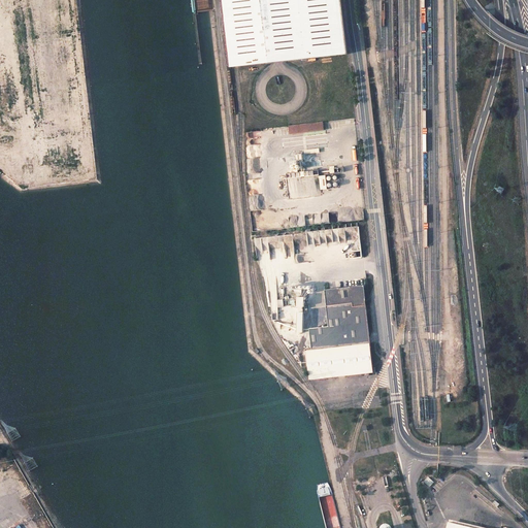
[(224,0),(221,0),(230,67),(232,67),(224,0)]
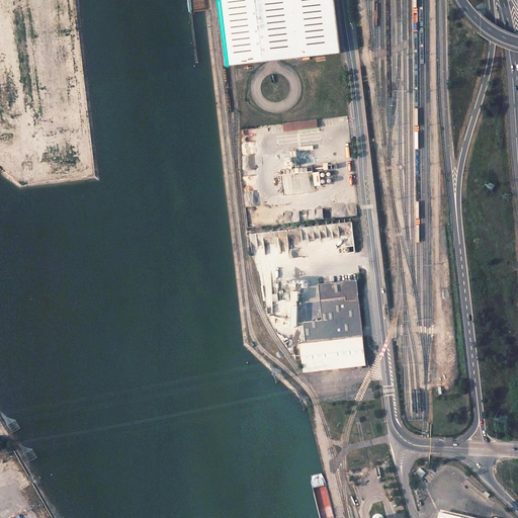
[(341,52),(335,0),(220,0),(228,66),(341,52)]
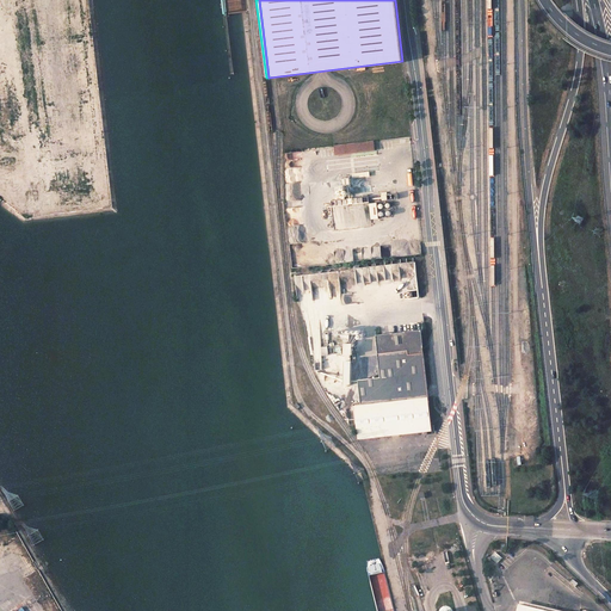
[(375,141),(335,144),(337,155),(376,150),(375,141)]
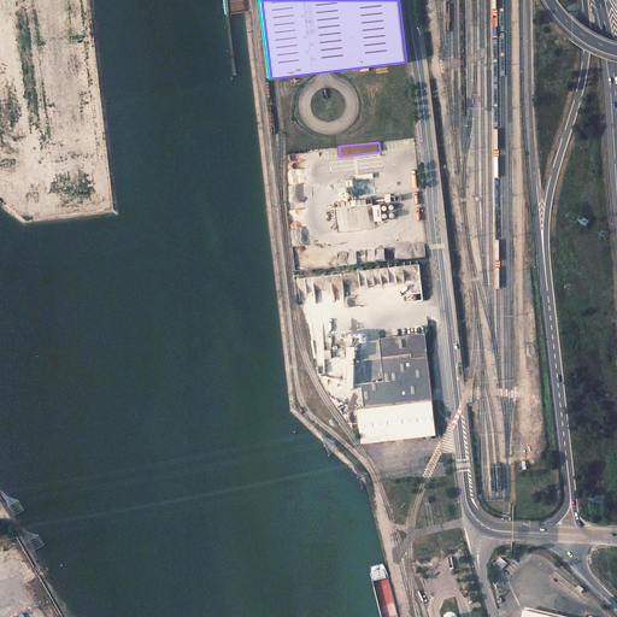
[(401,268),(383,269),(383,275),(389,275),(389,281),(398,281),(398,276),(403,276),(401,268)]
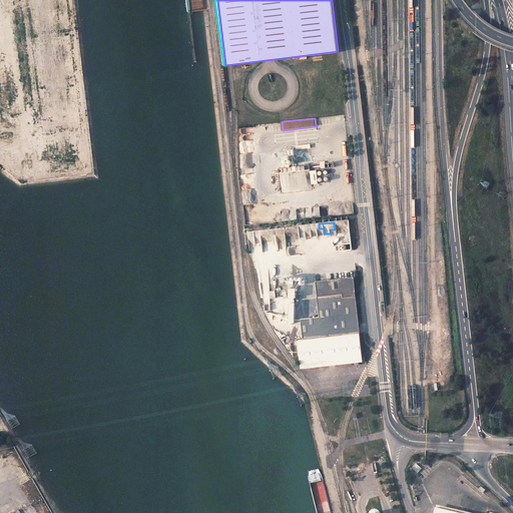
[(303,340),(360,333),(354,278),(317,283),(320,318),(302,320),(303,340)]
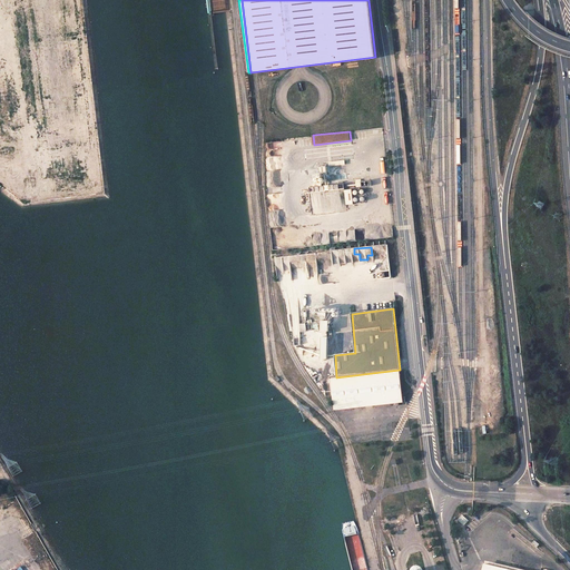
[(330,377),(334,410),(392,403),(392,406),(399,405),(399,403),(403,402),(400,370),(336,377),(330,377)]
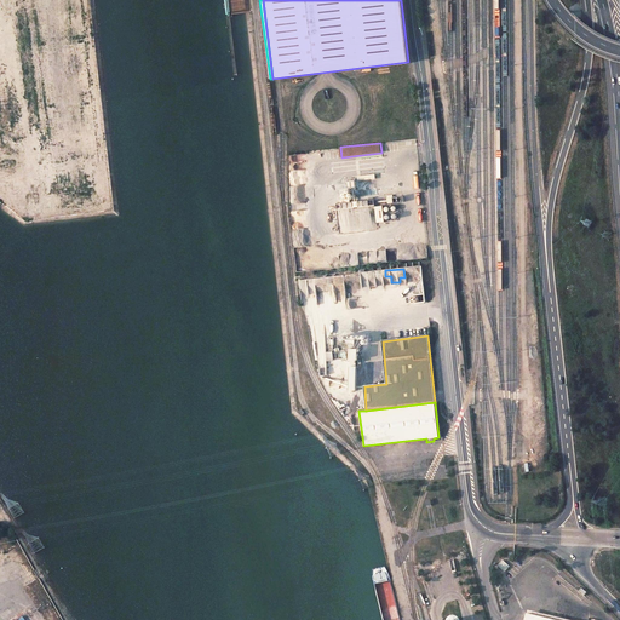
[(503,561),(498,566),(504,573),(510,567),(503,561)]
